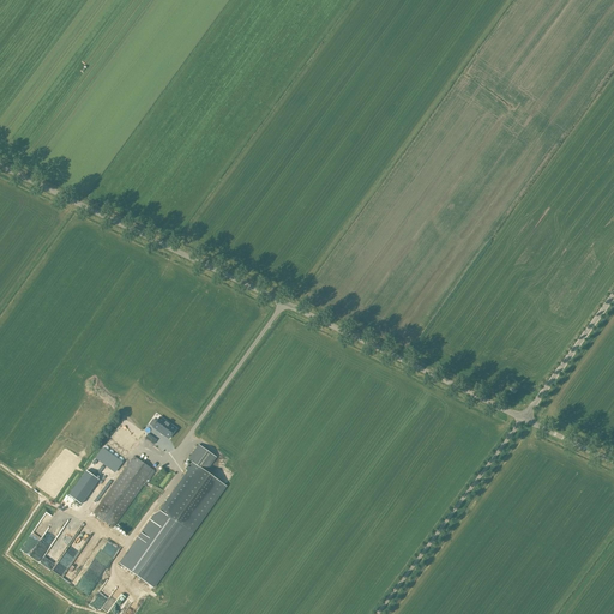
[(164,419),(157,429),(173,440),(180,431),(164,419)]
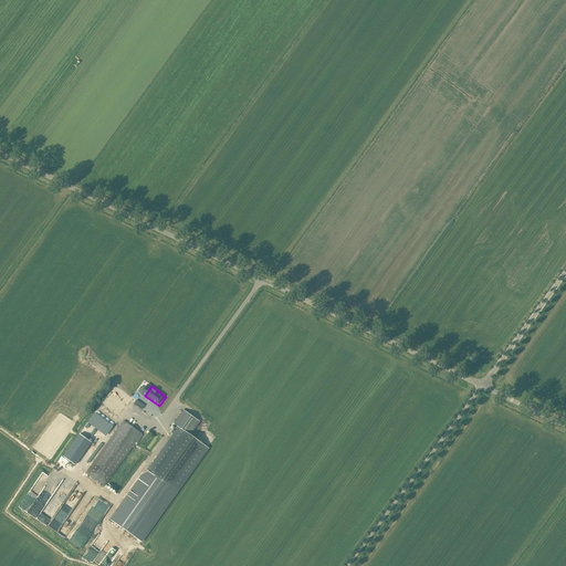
[(107,405),(125,413),(130,402),(113,394),(107,405)]
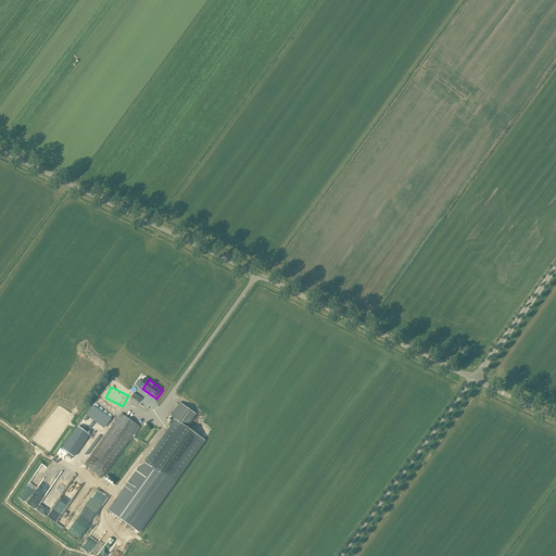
[(146,464),(174,483),(204,440),(187,428),(197,414),(180,403),(171,416),(176,420),(146,464)]
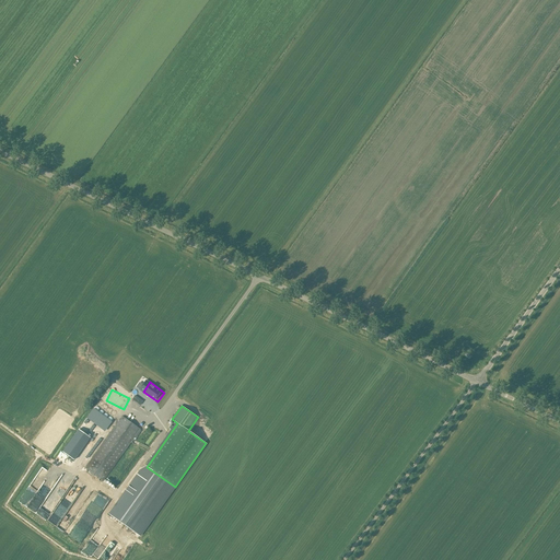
[(114,421),(95,408),(89,418),(106,431),(114,421)]
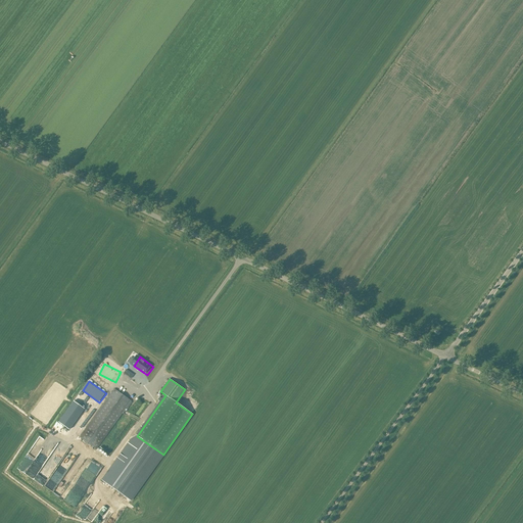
[(132,401),(119,391),(115,389),(114,388),(111,392),(110,390),(106,396),(106,400),(80,437),(97,449),(123,414),(126,409),(132,401)]
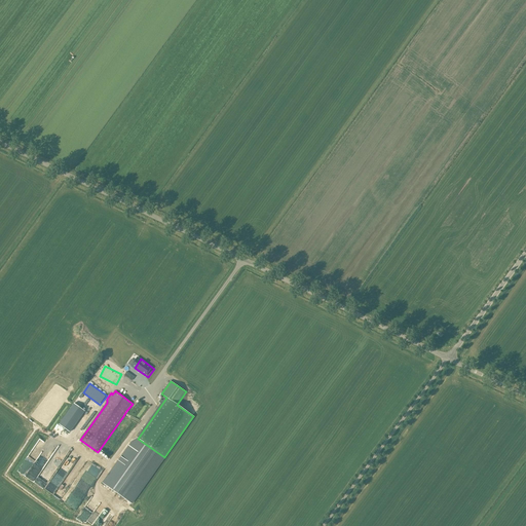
[(70,433),(73,427),(63,419),(59,424),(70,433)]
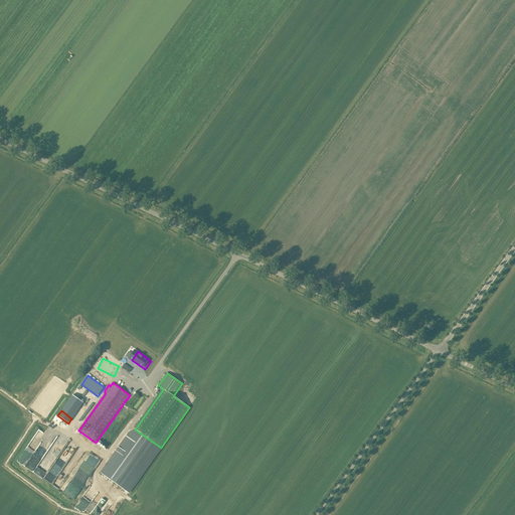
[(159,451),(136,434),(132,441),(127,437),(101,473),(129,493),(159,451)]
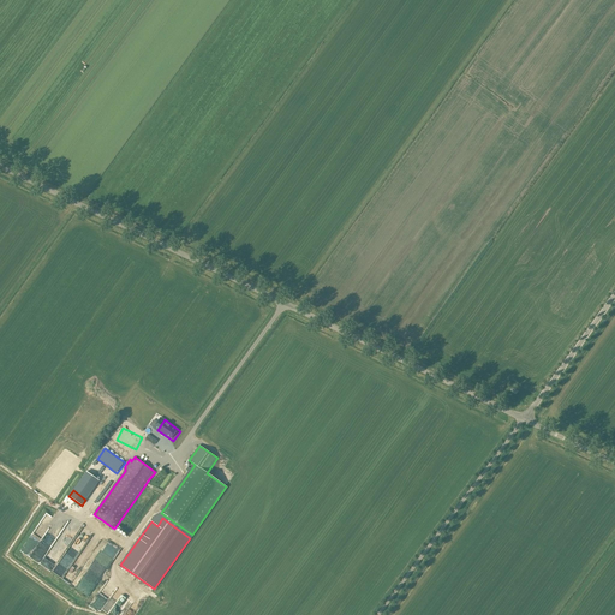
[(69,548),(84,524),(77,519),(61,542),(69,548)]
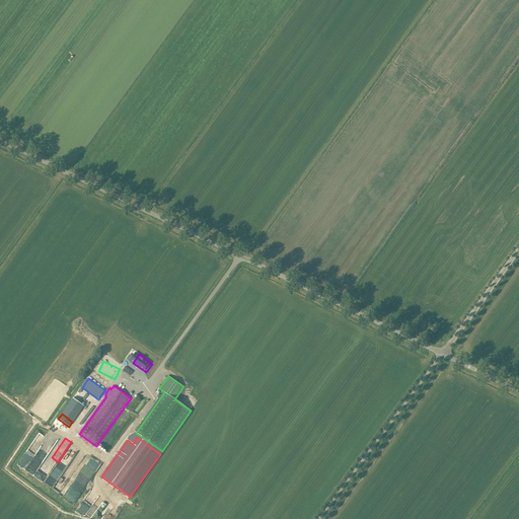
[(65,449),(47,484),(63,492),(76,466),(75,465),(77,461),(71,458),(73,454),(65,449)]
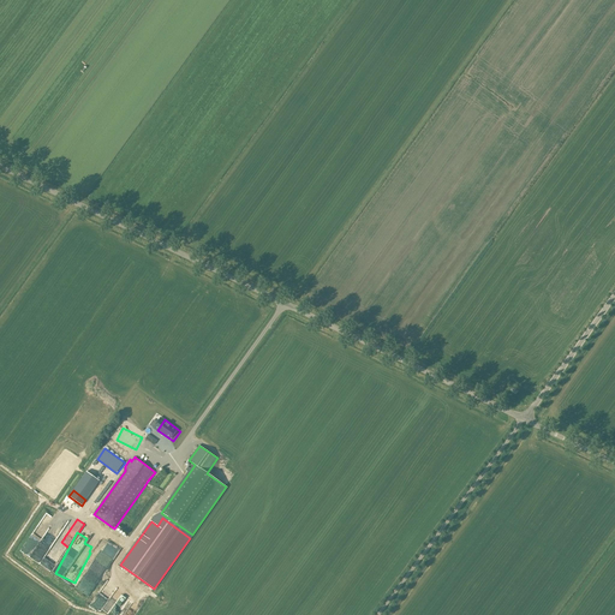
[(112,555),(119,545),(109,539),(103,549),(112,555)]
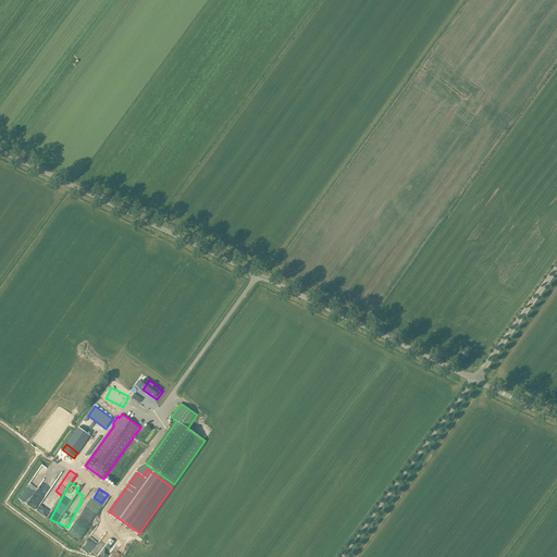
[(95,514),(97,516),(101,509),(100,508),(102,505),(93,499),(89,504),(94,506),(95,504),(97,505),(96,508),(97,509),(95,514)]
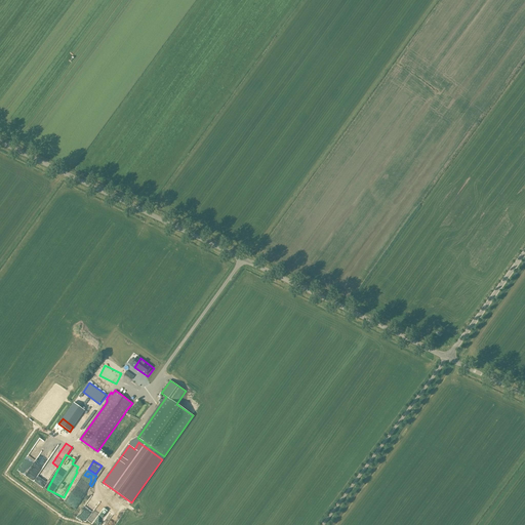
[(92,502),(81,518),(86,522),(98,507),(92,502)]
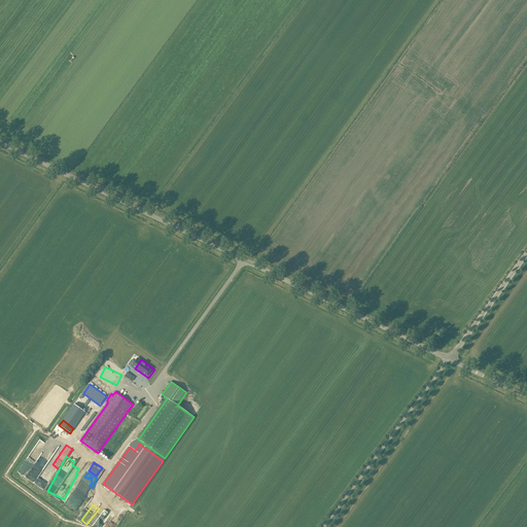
[(101,525),(108,516),(100,511),(94,521),(101,525)]
